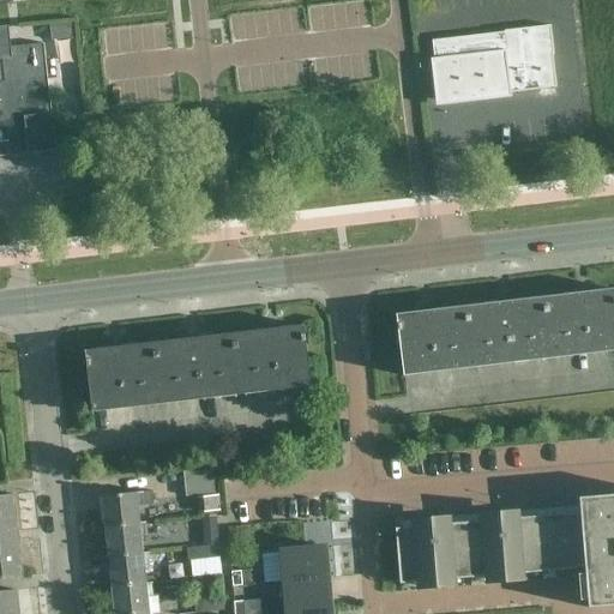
[(50,25),(52,42),(65,40),(77,38),(76,28),(76,23),(50,25)]
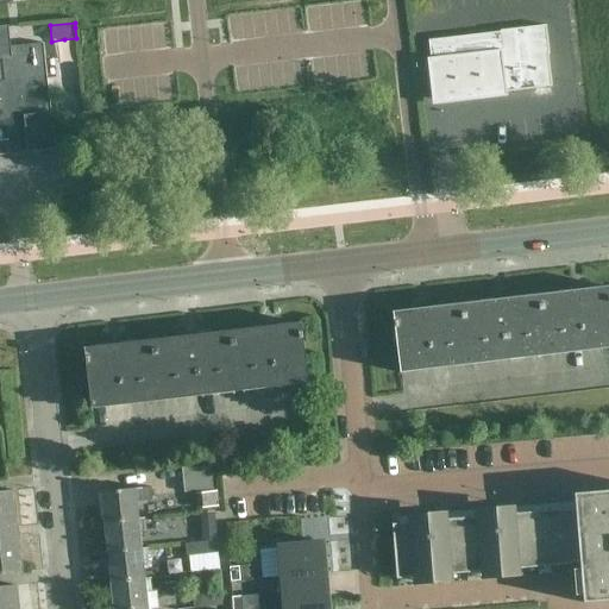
[(547,26),(426,41),(427,46),(428,46),(429,60),(427,60),(428,74),(434,73),(438,101),(495,95),(496,99),(508,98),(508,94),(509,94),(509,93),(515,93),(515,94),(522,93),(522,92),(527,90),(527,92),(538,90),(538,89),(550,88),(550,89),(554,89),(547,26)]
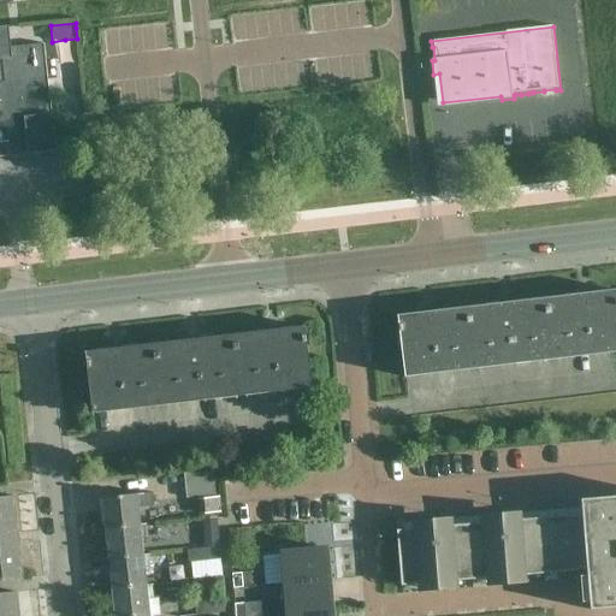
[(0,60),(4,60),(6,83),(0,83),(0,158),(57,152),(45,45),(11,48),(9,28),(0,28),(0,60)]
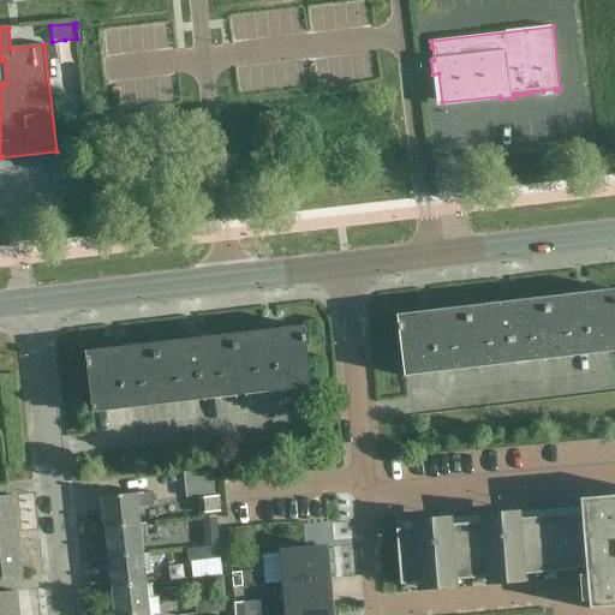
[(554,359),(587,356),(614,352),(614,290),(547,298),(554,359)]
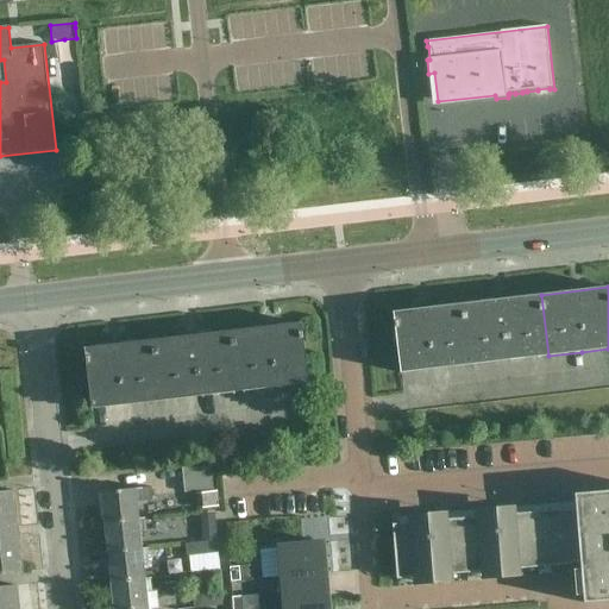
[(469,366),(502,362),(548,356),(541,295),(462,305),(469,366)]
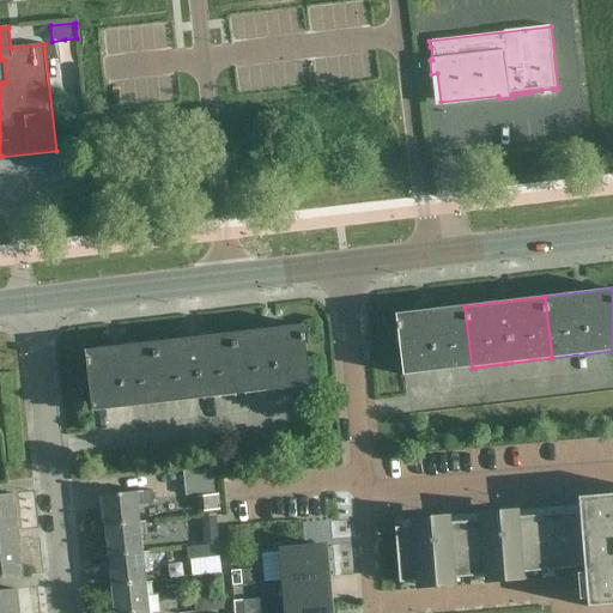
[(402,376),(404,376),(472,369),(465,307),(395,315),(402,376)]
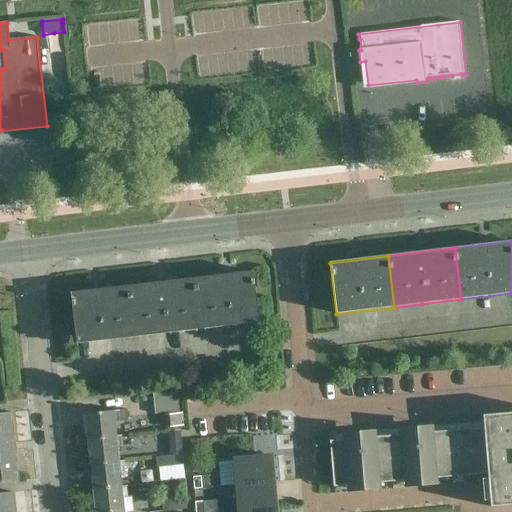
[(202,330),(230,327),(259,323),(253,272),(196,279),(202,330)]
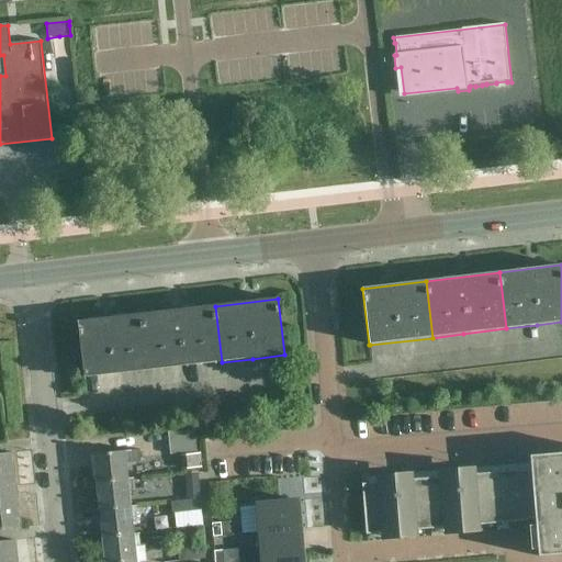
[(147,371),(178,367),(222,362),(215,306),(141,315),(147,371)]
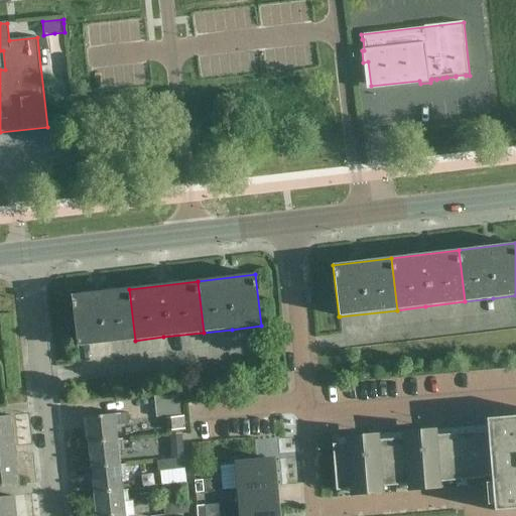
[(78,347),(135,341),(129,289),(72,296),(78,347)]
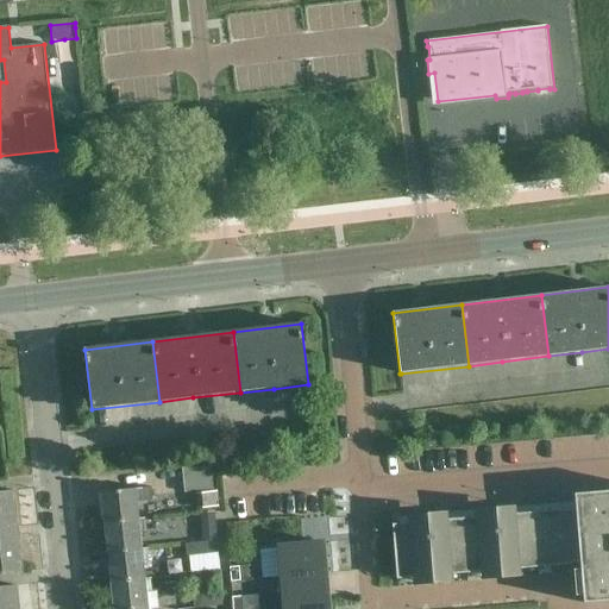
[(182,469),(184,493),(214,489),(212,466),(182,469)]
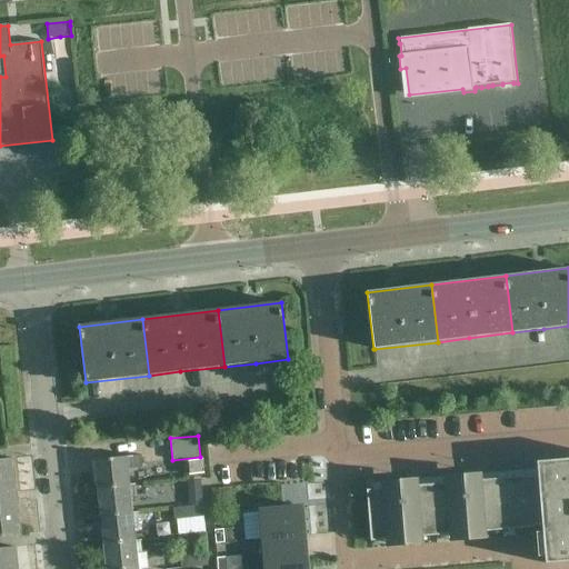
[(129,486),(127,469),(142,468),(141,456),(95,460),(98,489),(129,486)]
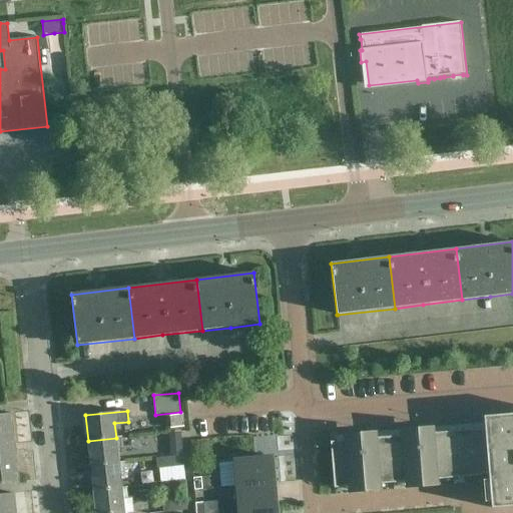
[(0,484),(19,483),(11,413),(0,414),(0,484)]
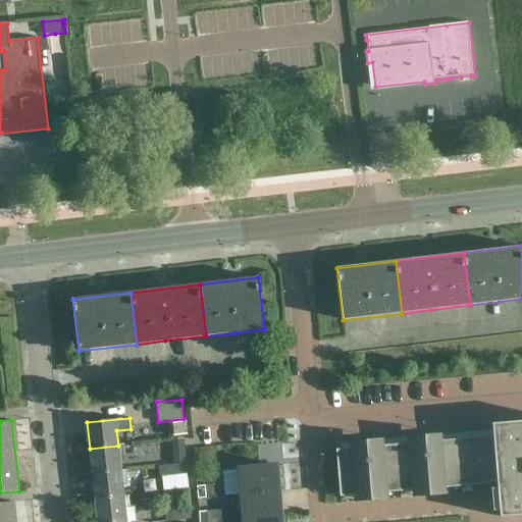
[(501,518),(521,515),(521,421),(492,424),(493,437),(497,479),(501,518)]
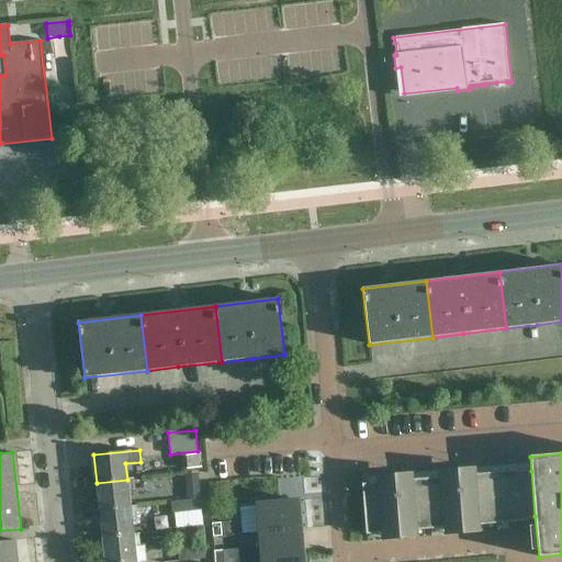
[(490,474),(493,525),(527,521),(526,516),(535,516),(531,471),(490,474)]
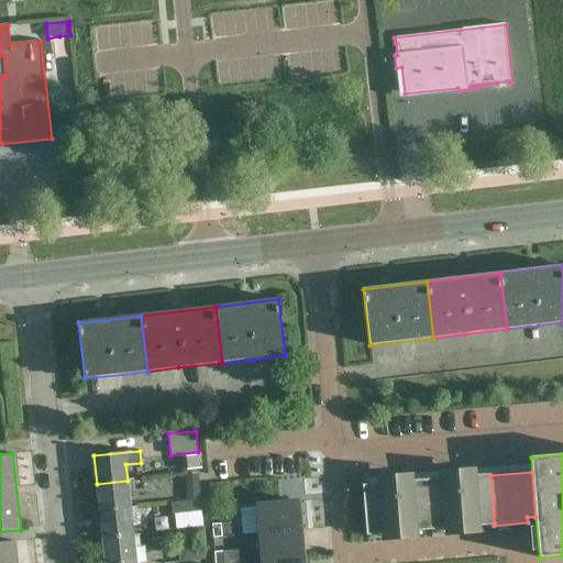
[(199,483),(199,474),(185,475),(186,484),(199,483)]
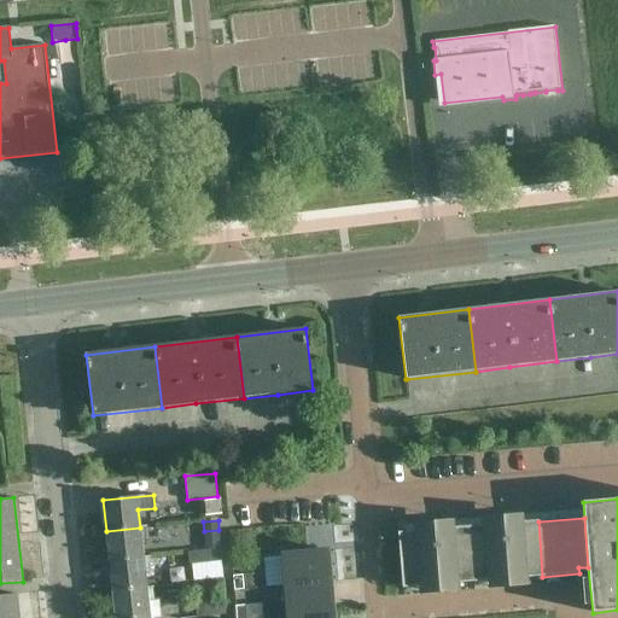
[(507,579),(542,577),(538,522),(503,524),(507,579)]
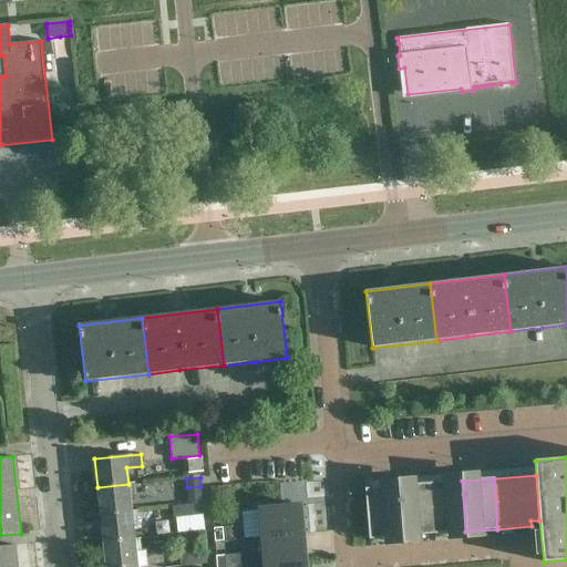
[(434,535),(465,532),(462,481),(430,484),(434,535)]
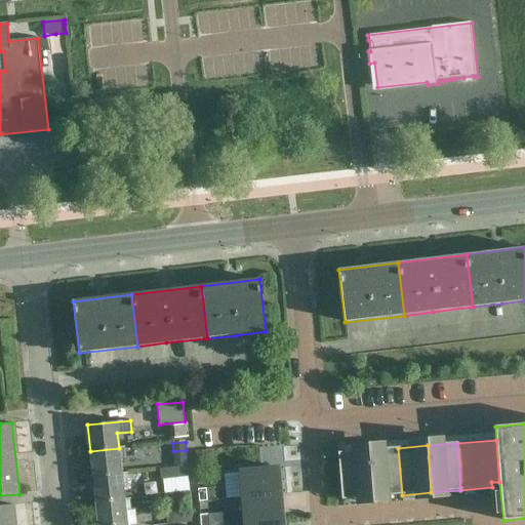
[(122,474),(120,459),(126,458),(125,447),(119,448),(90,451),(93,477),(122,474)]
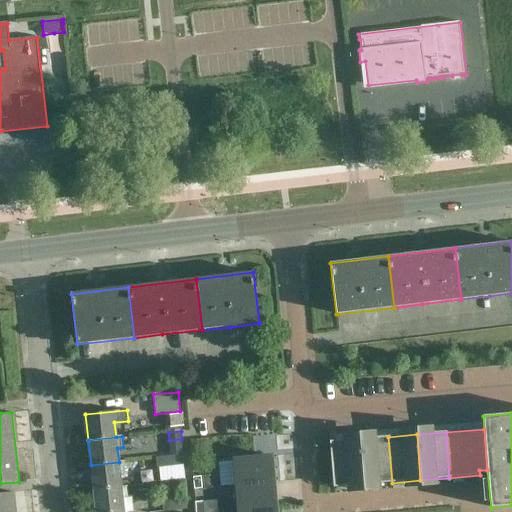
[(364,485),(392,483),(388,437),(360,439),(364,485)]
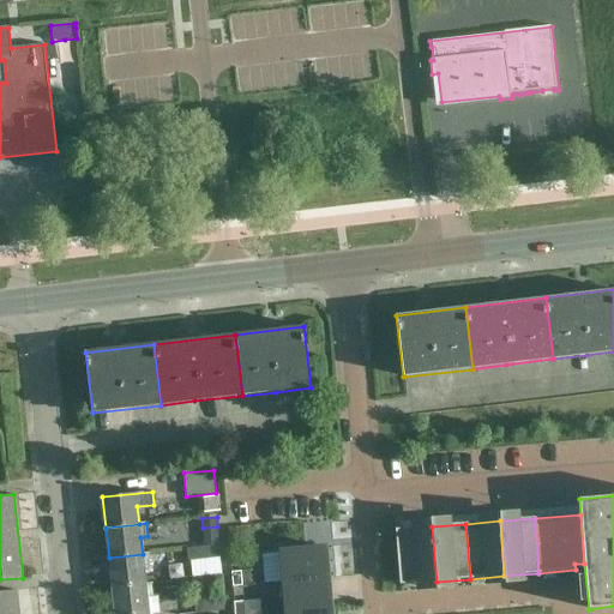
[(401,585),(437,582),(432,527),(396,529),(401,585)]
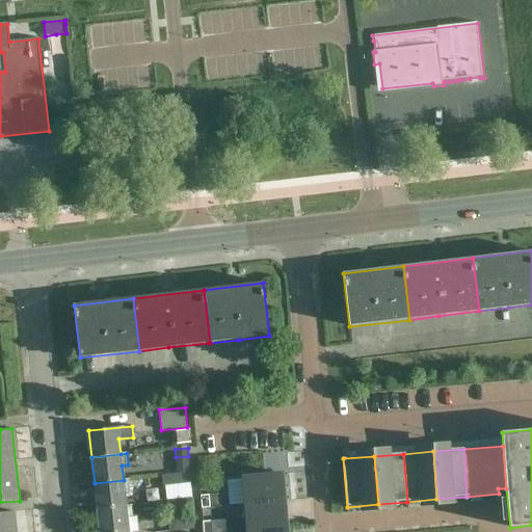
[(177,474),(178,484),(190,482),(189,472),(177,474)]
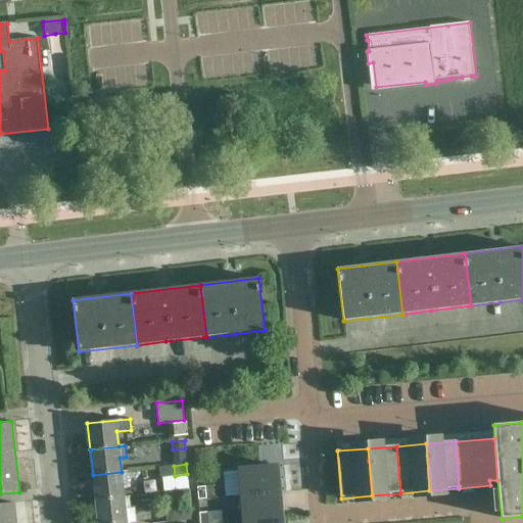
[(160,478),(175,476),(174,466),(158,467),(160,478)]
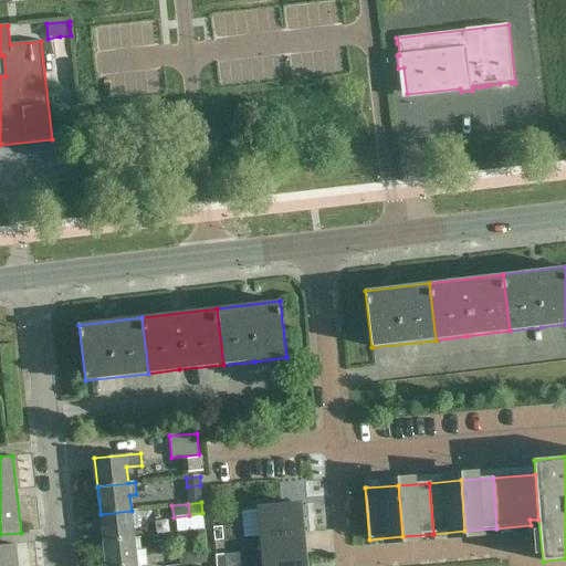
[(260,509),(262,537),(304,534),(302,505),(260,509)]
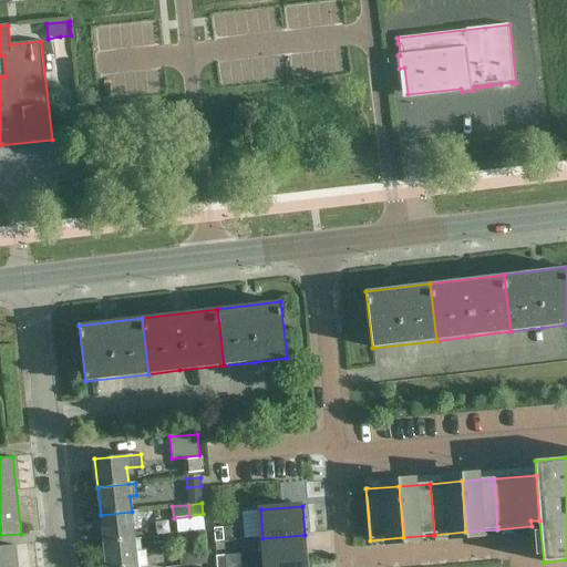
[(134,540),(134,539),(133,524),(138,523),(137,511),(132,512),(101,515),(104,544),(134,540)]
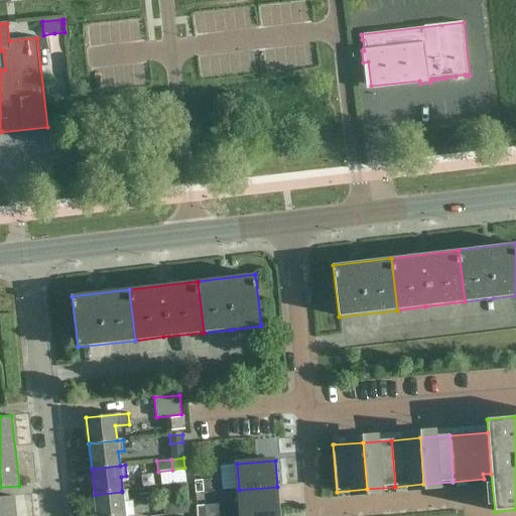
[(204,481),(204,490),(212,490),(211,480),(203,480),(204,481)]
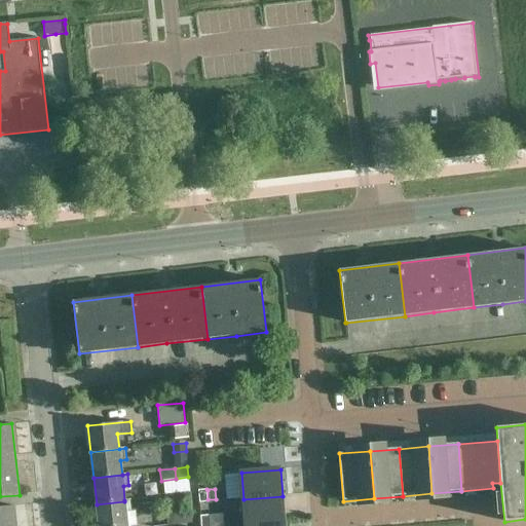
[(199,503),(209,502),(208,490),(198,491),(199,503)]
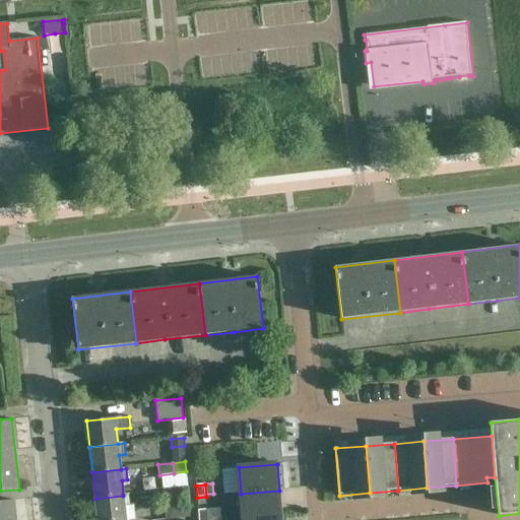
[(279,491),(241,494),(243,519),(281,516),(279,491)]
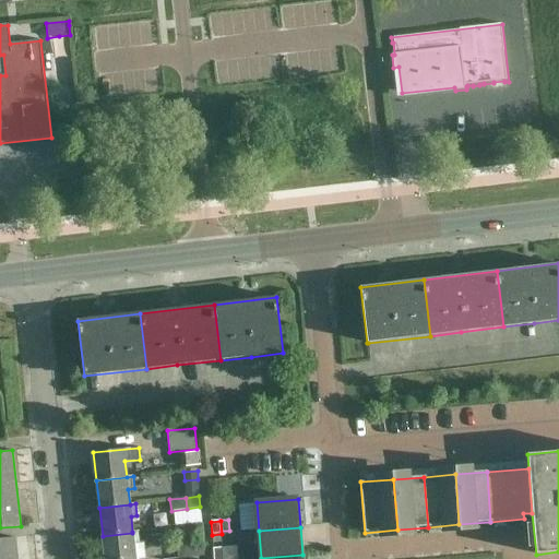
[(143,543),(140,543),(139,531),(132,532),(132,533),(103,536),(104,558),(143,558),(145,558),(143,543)]
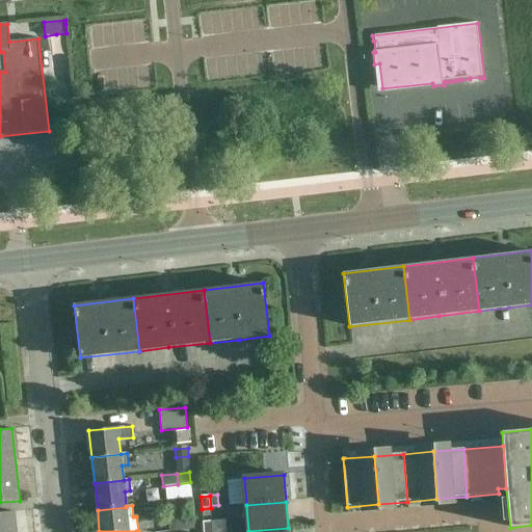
[(0,531),(17,531),(15,511),(0,512),(0,531)]
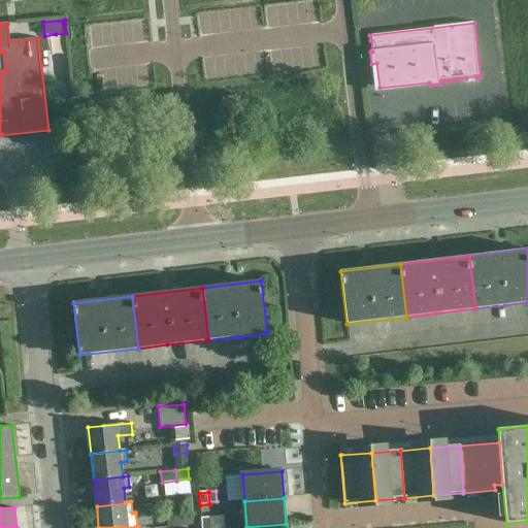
[(167,514),(168,527),(193,525),(192,512),(167,514)]
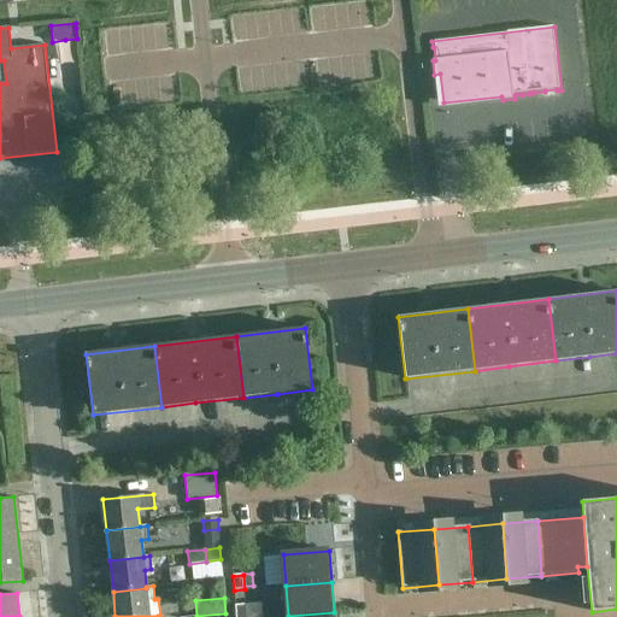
[(236,616),(246,616),(246,605),(236,606),(236,616)]
